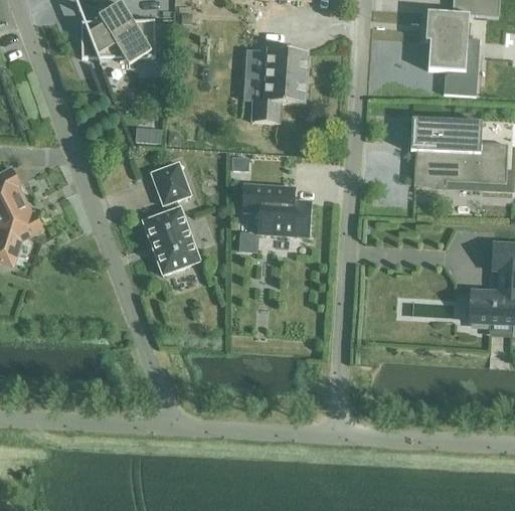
[(475,0),(475,15),(499,17),(500,0),(475,0)]
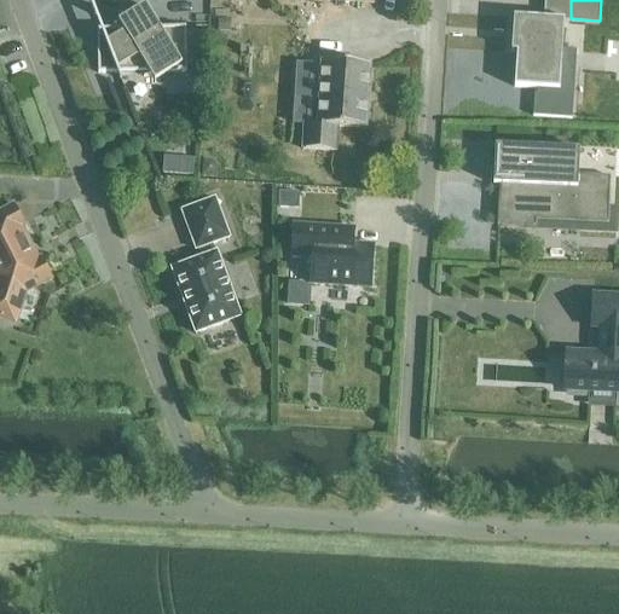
[(123,25),(102,25),(97,27),(98,70),(186,68),(185,24),(158,24),(145,4),(120,19),(123,25)]
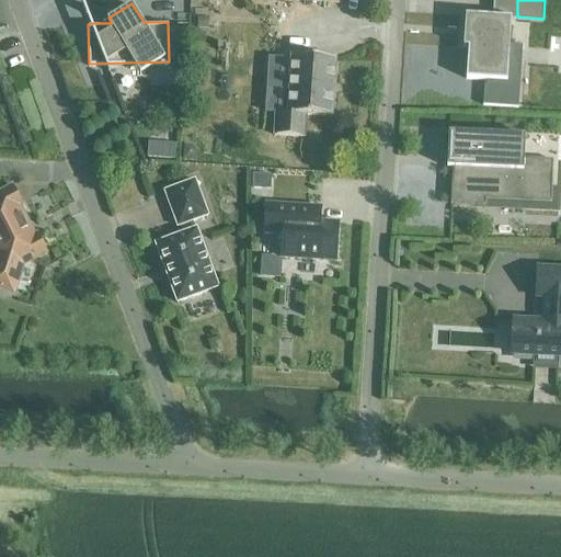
[(512,15),(470,12),(470,13),(466,13),(464,45),(468,45),(466,76),(489,78),(489,77),(506,78),(510,43),(512,15)]
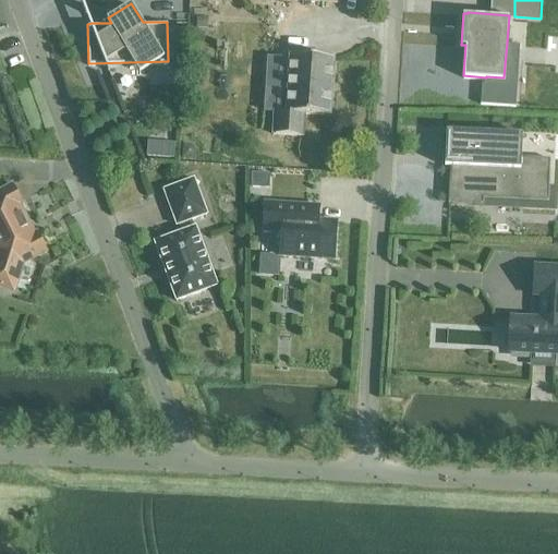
[(330,113),(334,56),(290,52),(286,110),(274,109),(273,133),(303,135),(304,111),(330,113)]
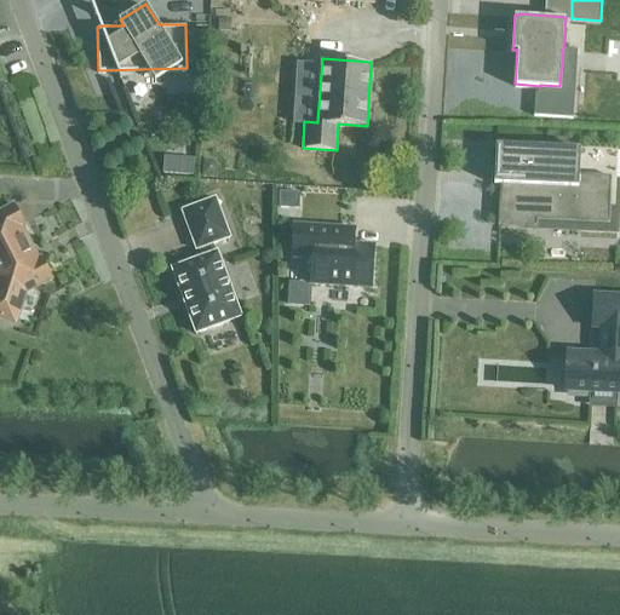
[(584,148),(492,143),(492,145),(497,145),(495,171),(506,171),(506,180),(500,180),(498,224),(537,225),(537,218),(580,220),(580,228),(616,230),(618,207),(610,206),(612,173),(578,172),(579,149),(584,149),(584,148)]
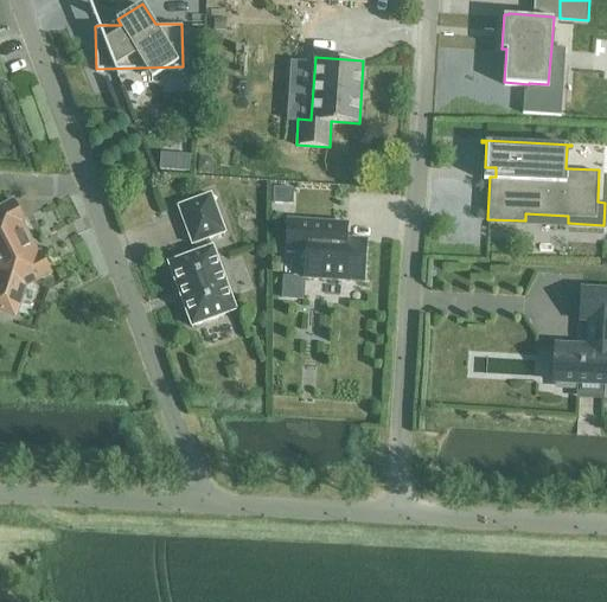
[(190,168),(191,153),(160,152),(159,167),(190,168)]
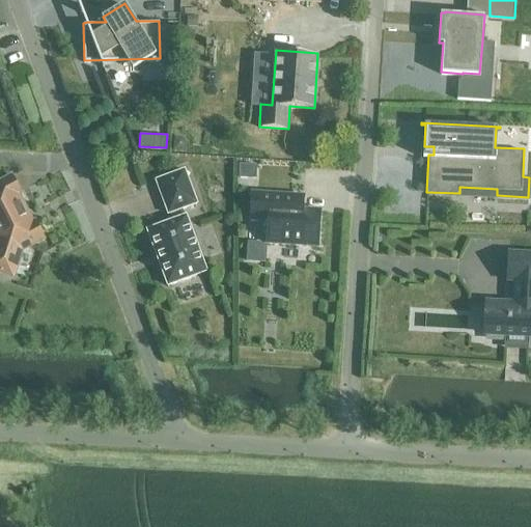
[(243,174),(260,175),(262,162),(244,160),(243,174)]
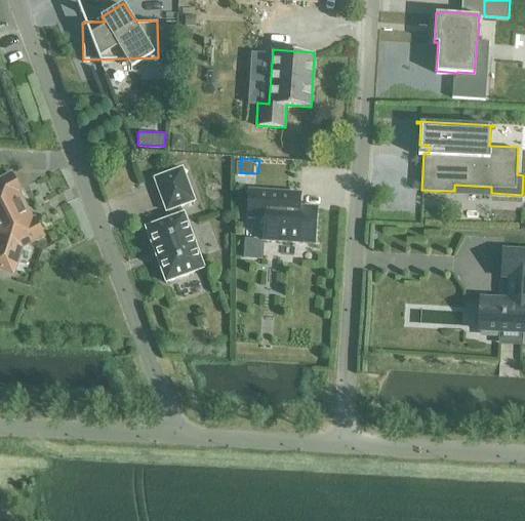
[(146,226),(166,280),(204,267),(184,211),(183,211),(179,204),(194,199),(182,165),(154,175),(166,209),(168,208),(171,215),(146,226)]
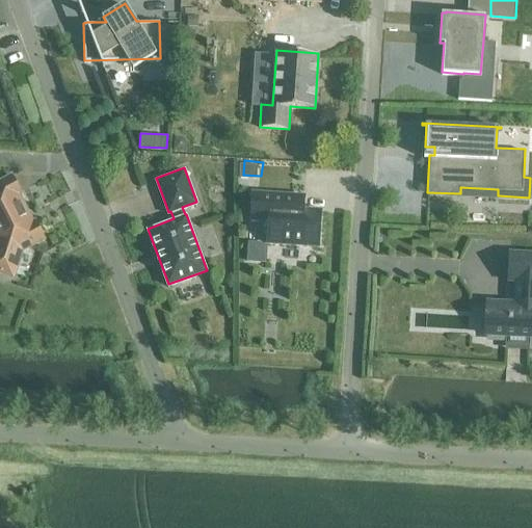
[(0,238),(2,242),(0,242),(0,270),(7,273),(14,270),(20,253),(18,249),(43,237),(43,238),(44,238),(34,219),(33,219),(34,221),(30,223),(24,213),(27,211),(23,204),(21,205),(15,193),(19,191),(20,192),(21,192),(11,174),(10,175),(11,176),(0,181),(0,238)]
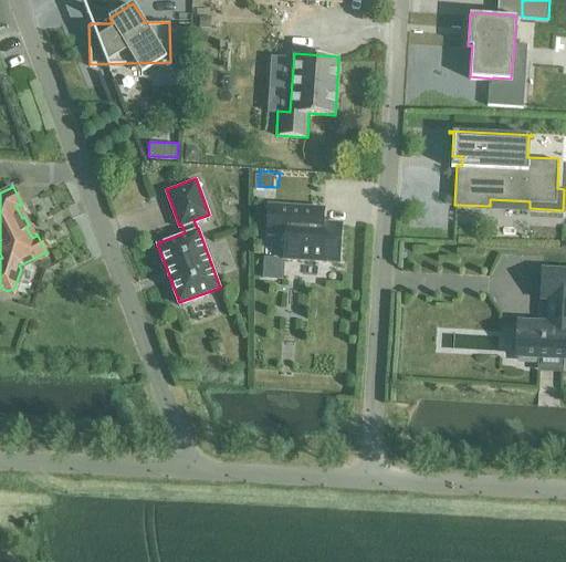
[(341,222),(322,221),(320,218),(315,218),(316,207),(323,208),(323,206),(269,203),(266,232),(285,233),(283,257),(338,260),(341,222)]
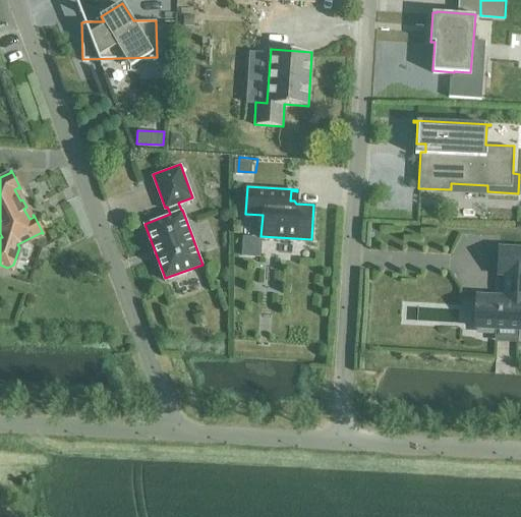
[(476,297),(480,297),(480,307),(480,321),(493,321),(493,322),(498,322),(497,328),(498,328),(498,333),(516,334),(516,329),(516,328),(520,328),(520,246),(499,245),(498,274),(505,274),(504,295),(476,293),(476,297)]
